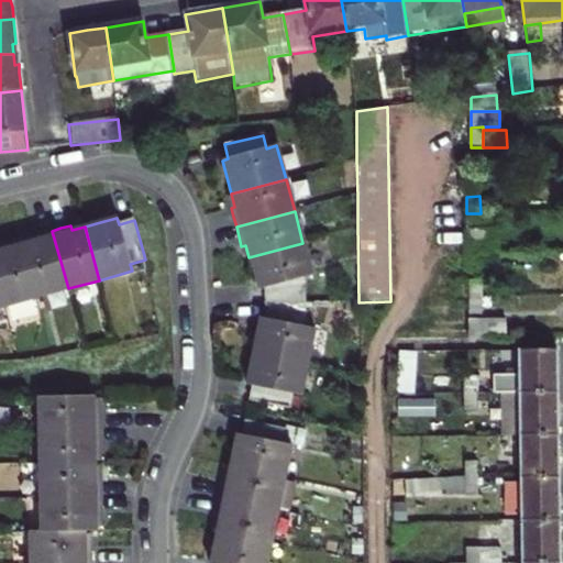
[(34,240),(20,244),(35,298),(68,288),(52,231),(42,233),(33,235),(34,240)]
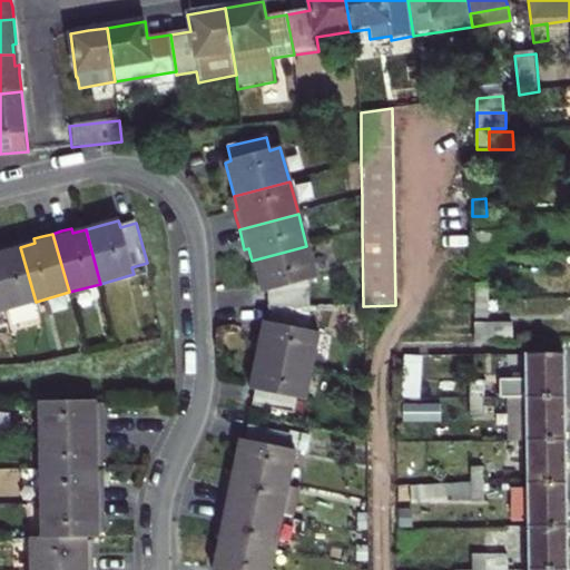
[(0,247),(0,296),(5,311),(36,302),(20,247),(8,251),(7,246),(0,247)]
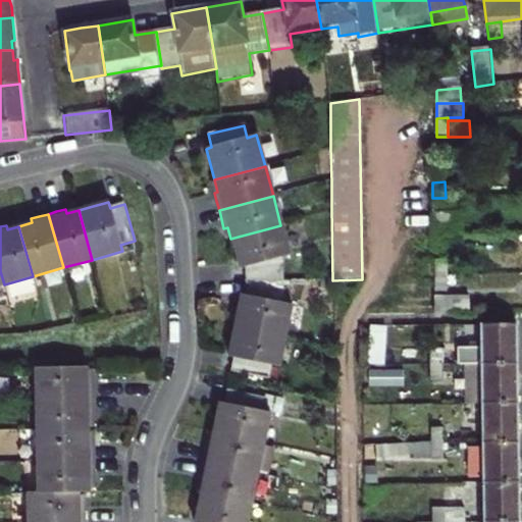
[(289,256),(280,225),(230,239),(235,254),(239,269),(246,267),(247,281),(282,280),(282,257),(289,256)]
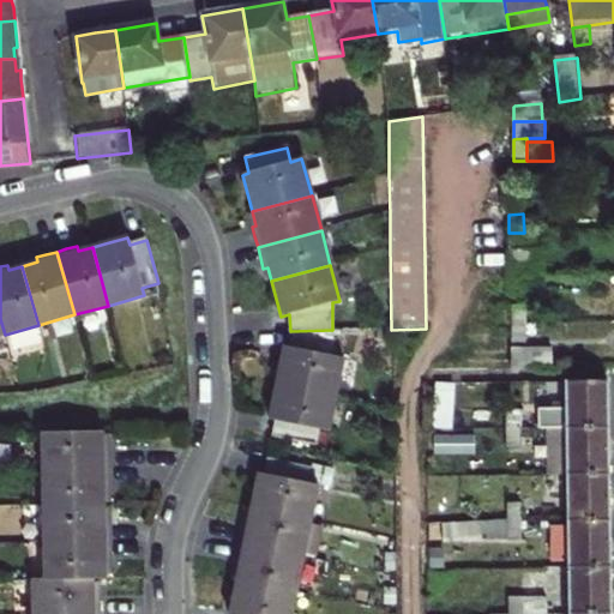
[(510,325),(525,325),(545,324),(543,307),(509,307),(510,325)]
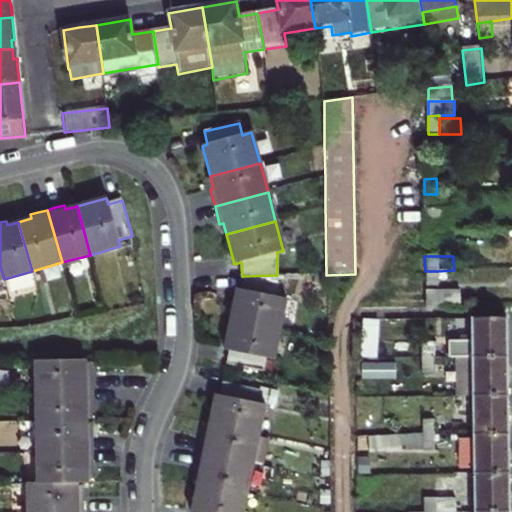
[(425,271),(425,286),(438,286),(438,271),(425,271)]
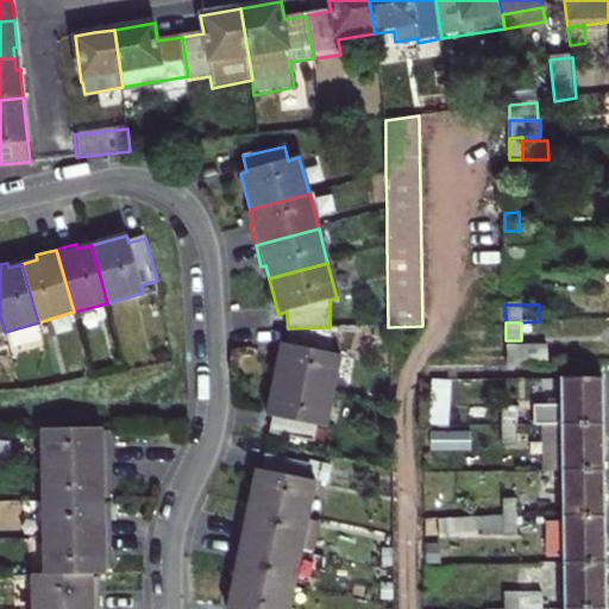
[(275,381),(332,391),(339,356),(331,353),(330,327),(288,328),(288,345),(282,344),(278,363),(275,381)]
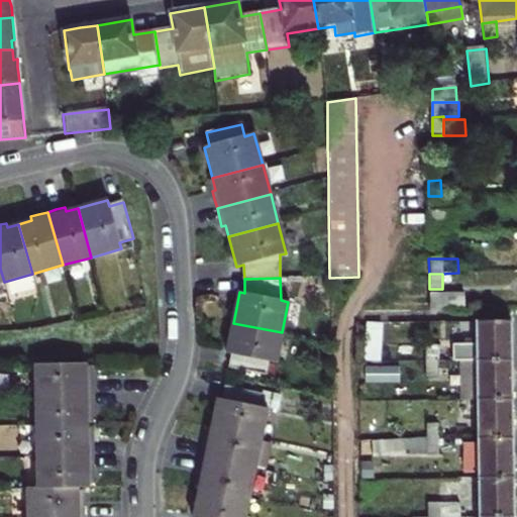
[(429,295),(429,311),(464,311),(464,295),(429,295)]
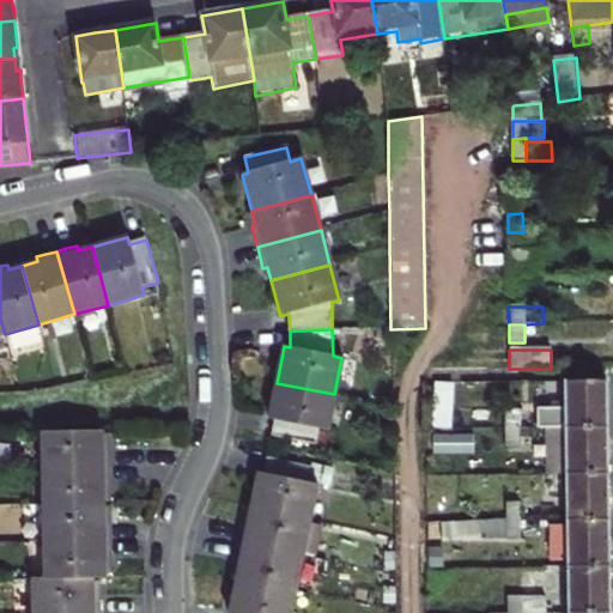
[(565,383),(566,428),(607,428),(606,382),(565,383)]
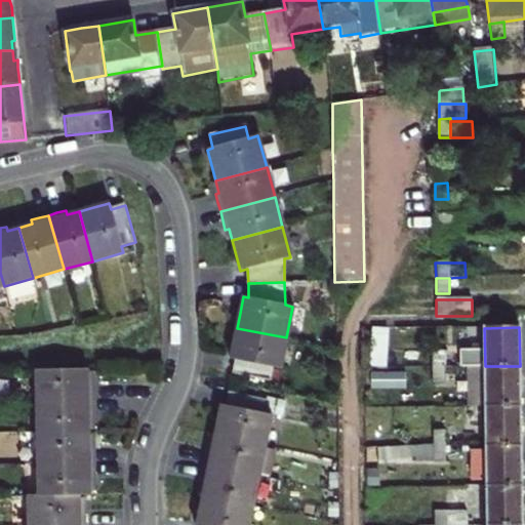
[(280,369),(286,337),(237,328),(234,344),(231,359),(235,361),(233,373),(270,380),(273,368),(280,369)]
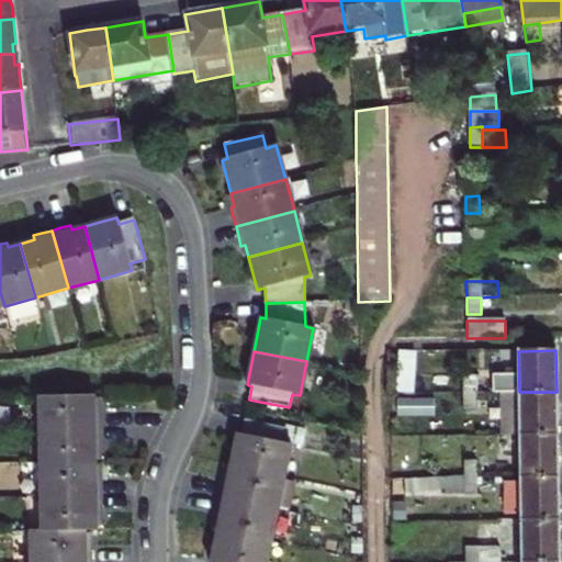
[(462,375),(463,393),(475,393),(475,375),(462,375)]
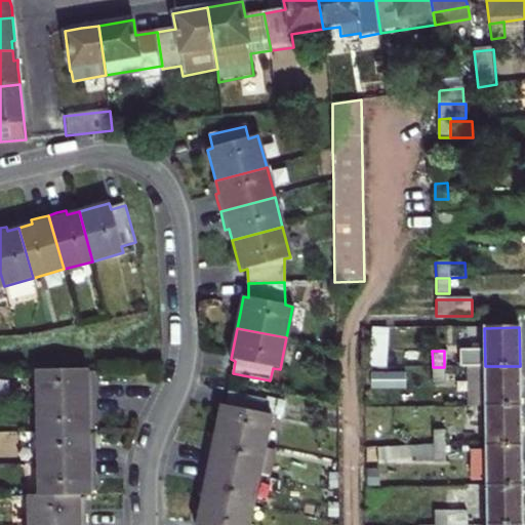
[(521,405),(520,366),(485,366),(468,366),(468,406),(486,406),(521,405)]
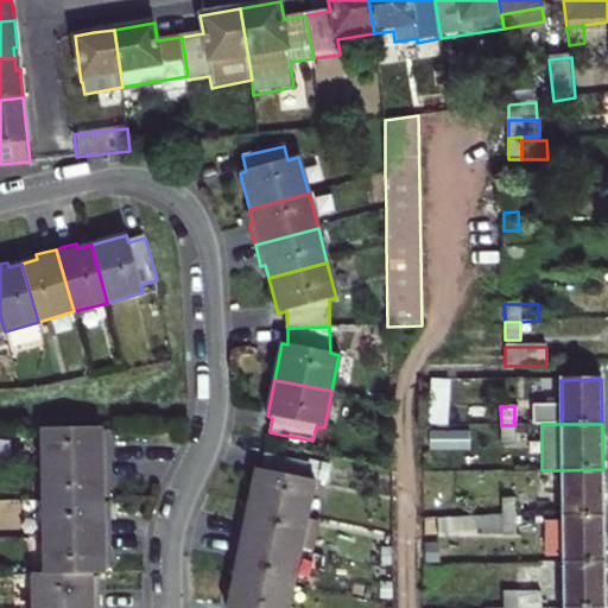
[(458,431),(422,431),(423,463),(460,463),(460,451),(495,450),(495,444),(515,444),(514,425),(501,425),(501,432),(458,432),(458,431)]
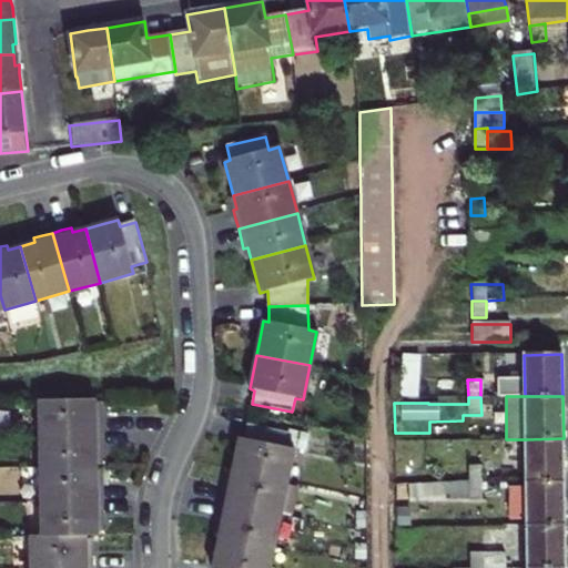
[(40,402),(40,436),(101,435),(101,425),(101,415),(97,415),(95,401),(40,402)]
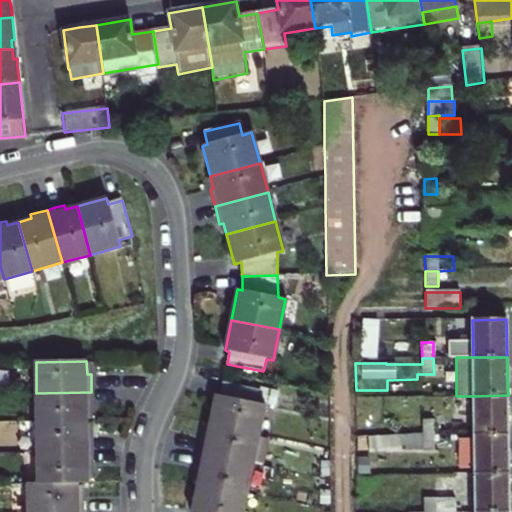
[(209,425),(258,435),(264,405),(256,403),(259,392),(222,384),(220,396),(215,395),(212,410),(209,425)]
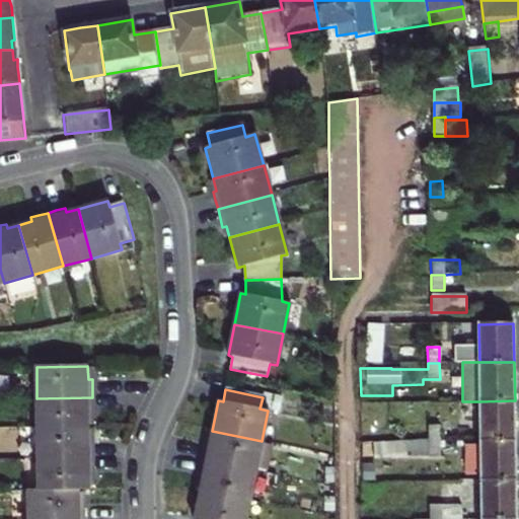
[(36,398),(38,429),(88,428),(88,416),(92,416),(92,406),(92,397),(36,398)]
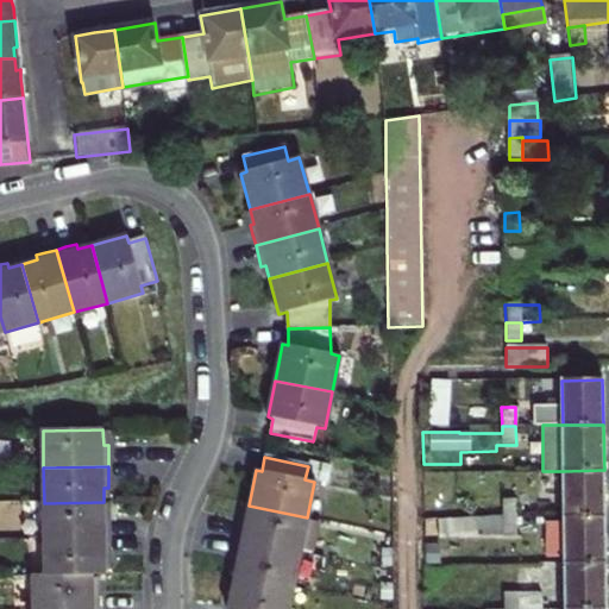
[(604,516),(604,470),(564,471),(564,518),(604,516)]
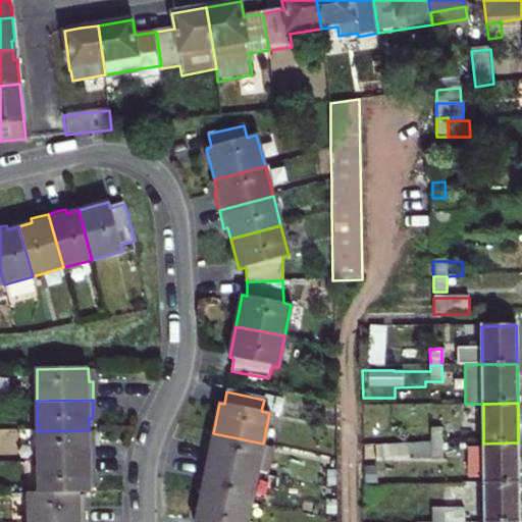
[(430,445),(444,445),(442,426),(430,426),(430,445)]
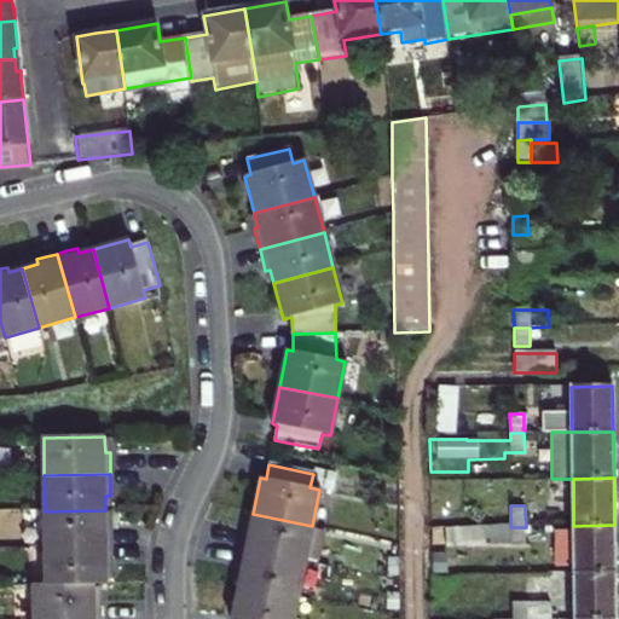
[(105,510),(45,512),(45,547),(111,547),(111,536),(111,525),(105,525),(105,510)]
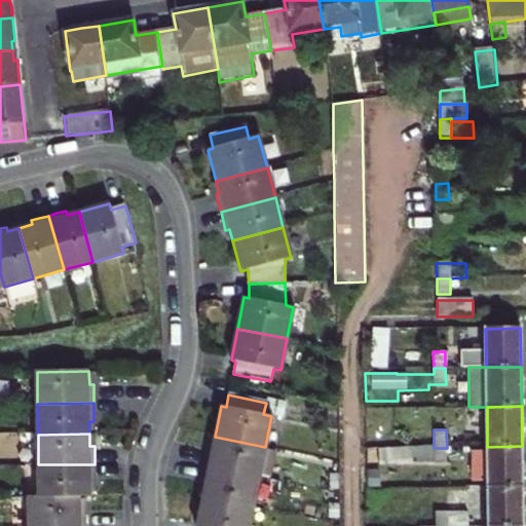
[(259,478),(265,447),(215,437),(212,449),(209,448),(207,457),(204,466),(259,478)]
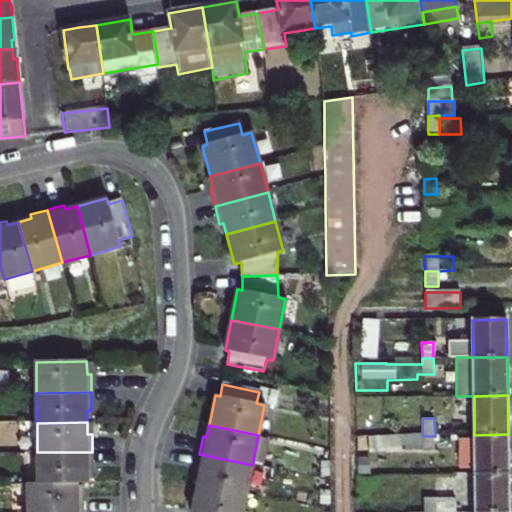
[(509,473),(508,434),(474,435),(475,474),(509,473)]
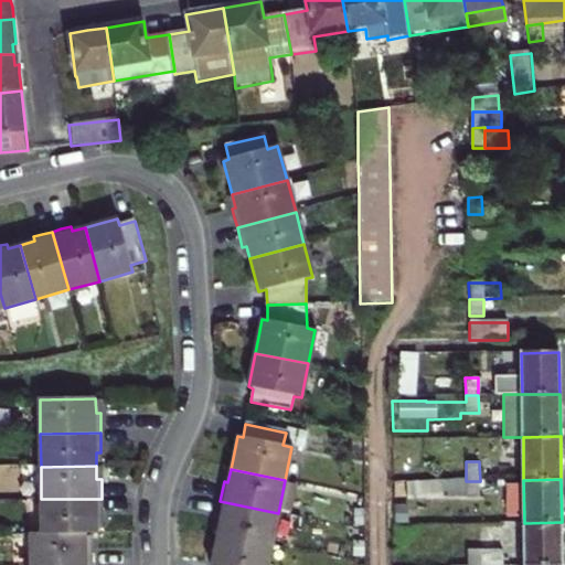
[(480,481),(466,481),(467,499),(480,499),(480,481)]
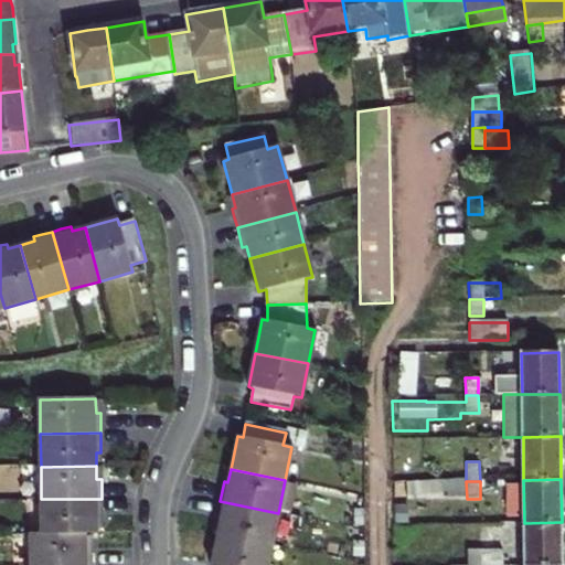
[(41,499),(42,534),(86,533),(97,533),(97,519),(102,519),(102,509),(102,499),(41,499)]
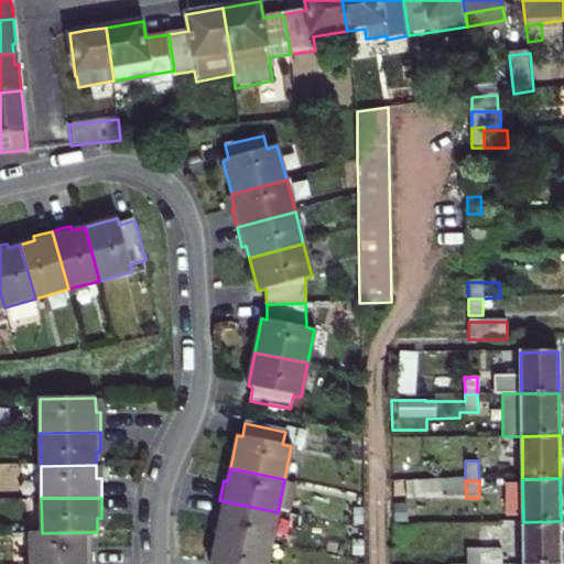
[(271,544),(278,512),(219,500),(217,510),(215,520),(219,522),(217,533),(271,544)]
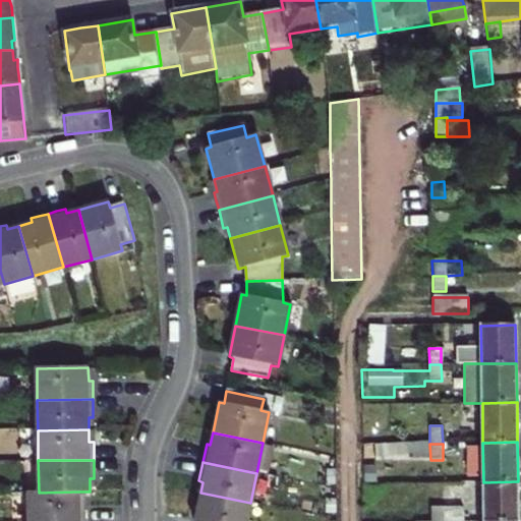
[(518,520),(518,481),(483,482),(482,520),(518,520)]
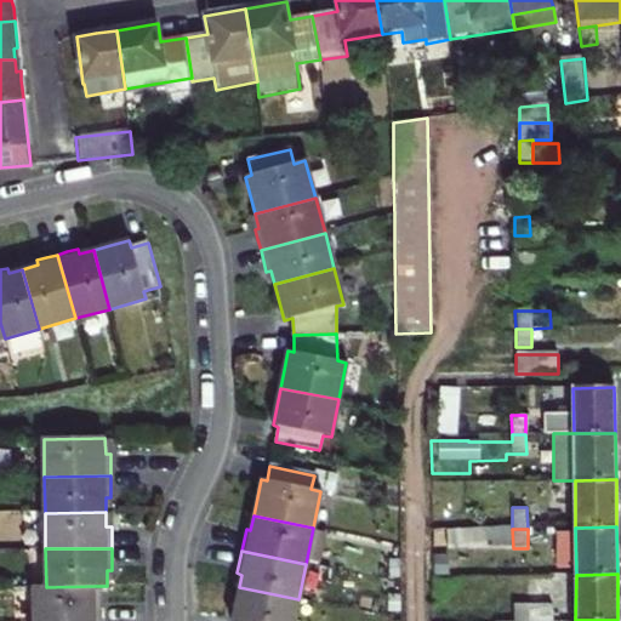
[(33,587),(33,620),(101,620),(101,613),(101,602),(96,602),(95,586),(46,587),(33,587)]
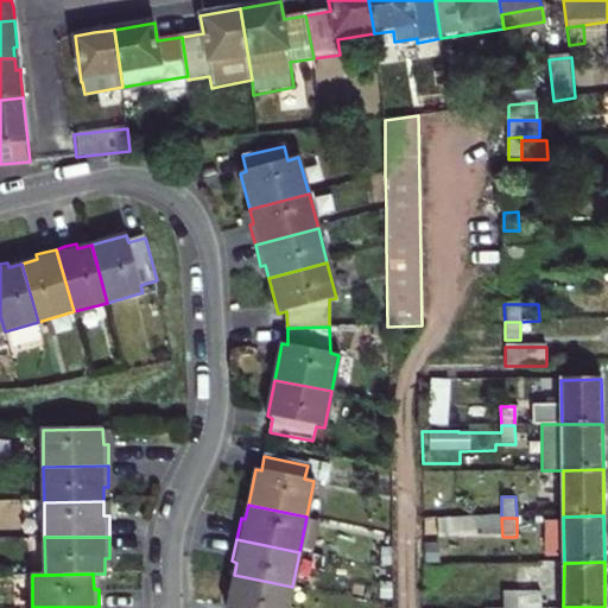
[(287,607),(292,587),(234,575),(230,593),(226,607),(287,607)]
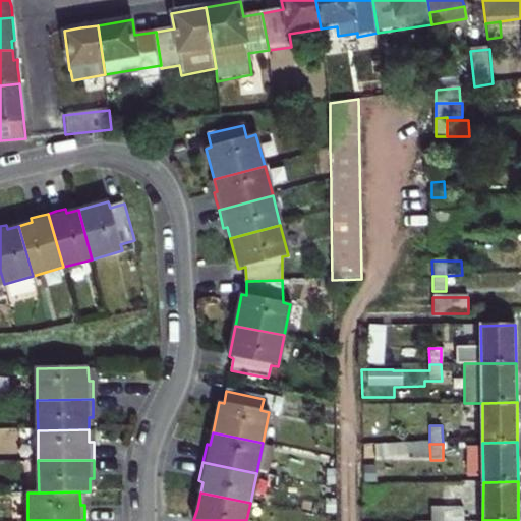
[(443,520),(444,507),(431,508),(430,520),(443,520)]
